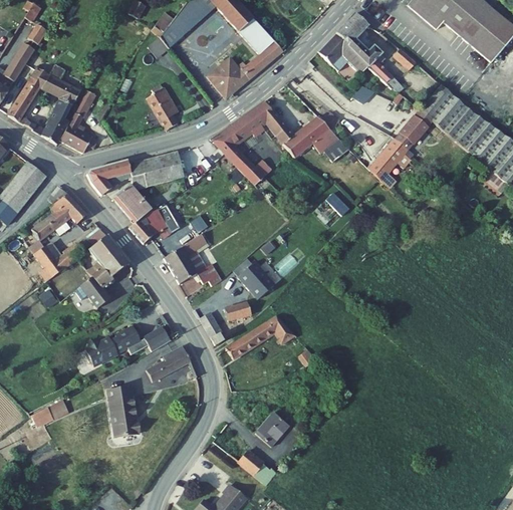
[(133,0),(127,9),(138,14),(146,0),(133,0)]
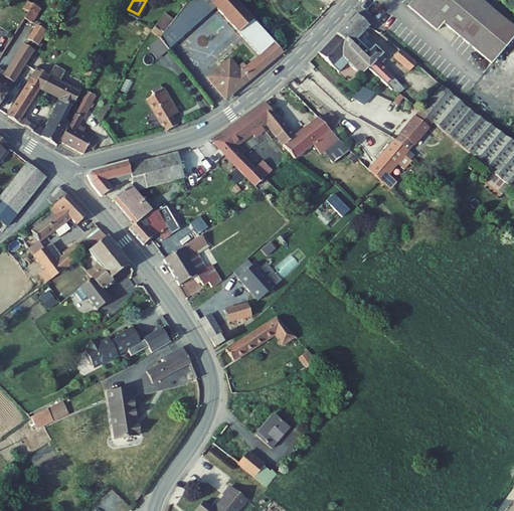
[(187,0),(168,27),(179,35),(169,48),(169,49),(171,52),(209,0),(187,0)]
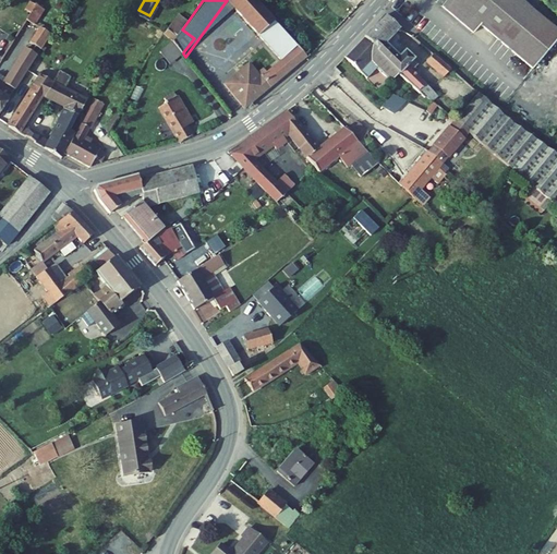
[(275,17),(259,0),(230,0),(258,34),(275,17)]
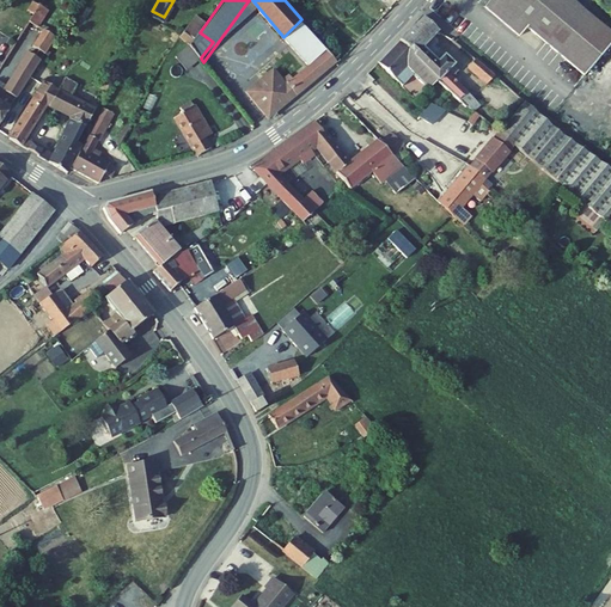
[(610,36),(610,30),(574,0),(484,0),(483,1),(518,31),(525,22),(582,72),(610,36)]
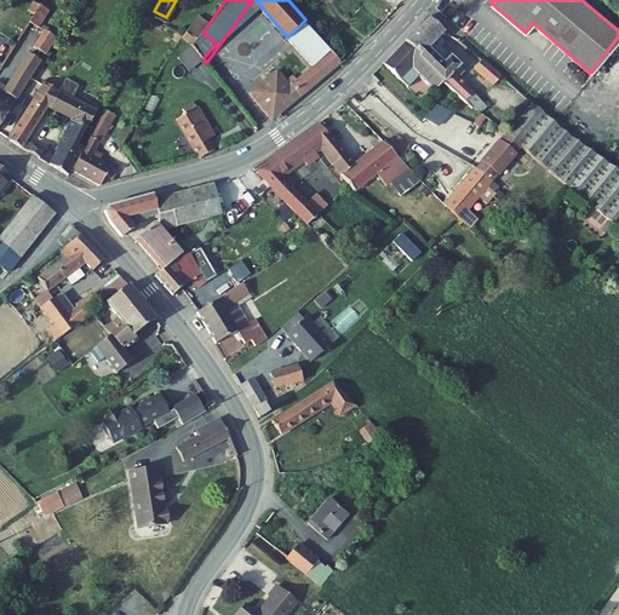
[(40,4),(34,1),(28,11),(34,15),(40,4)]
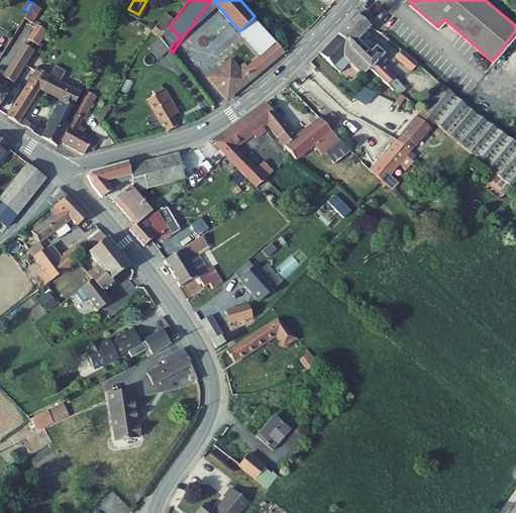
[(39,5),(34,2),(33,3),(28,12),(27,13),(25,16),(32,21),(39,10),(37,8),(39,5)]
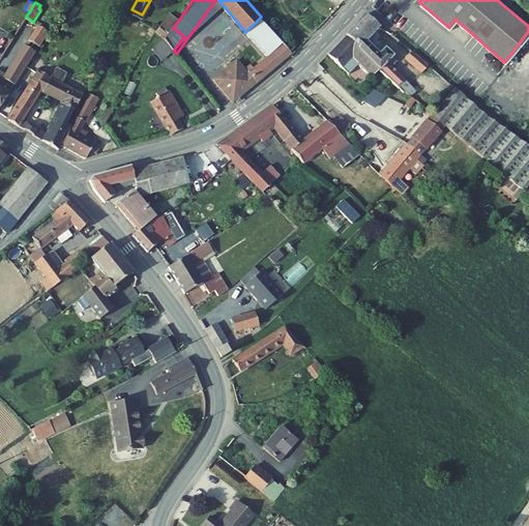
[(165,32),(175,11),(167,7),(156,28),(165,32)]
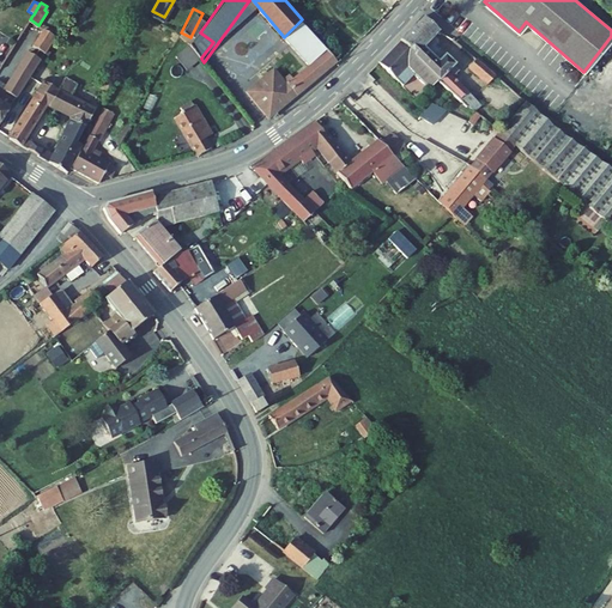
[(30,19),(32,16),(23,11),(14,24),(24,29),(30,19)]
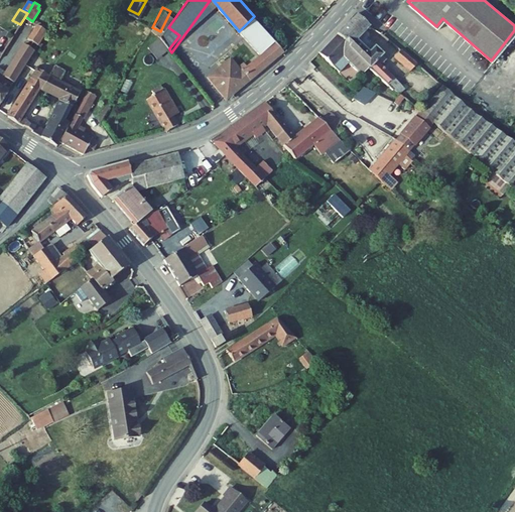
[(370,25),(357,11),(338,30),(351,44),(351,45),(369,64),(374,69),(372,70),(393,89),(400,82),(380,64),(386,57),(361,33),(370,25)]
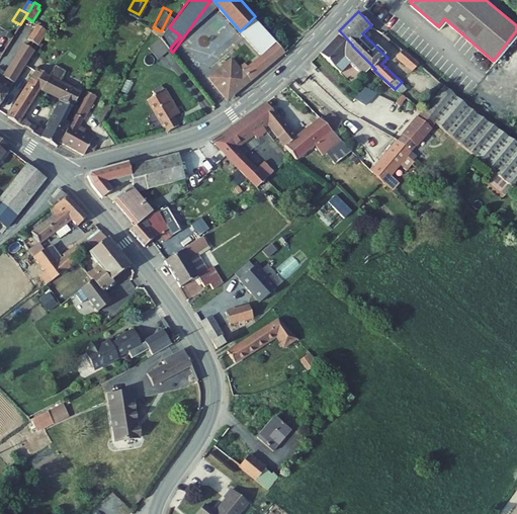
[(285,50),(255,16),(240,31),(261,55),(244,71),(231,57),(226,62),(238,76),(243,72),(250,81),(285,50)]
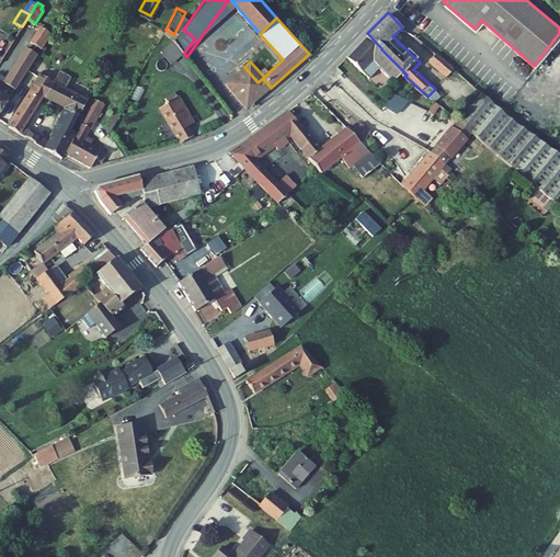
[(52,33),(42,27),(32,42),(42,48),(52,33)]
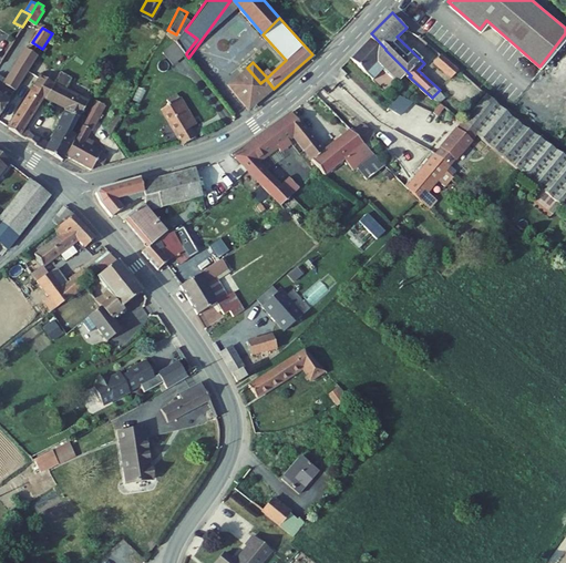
[(197,39),(185,30),(177,42),(186,53),(197,39)]
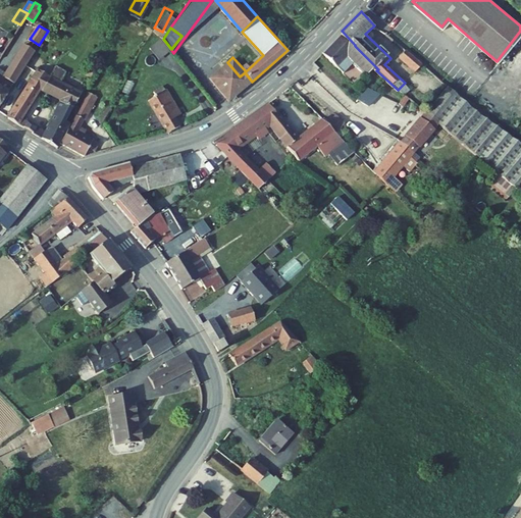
[(378,69),(373,64),(355,46),(341,32),(322,50),(343,70),(352,61),(358,67),(372,81),(379,72),(376,70),(378,69)]
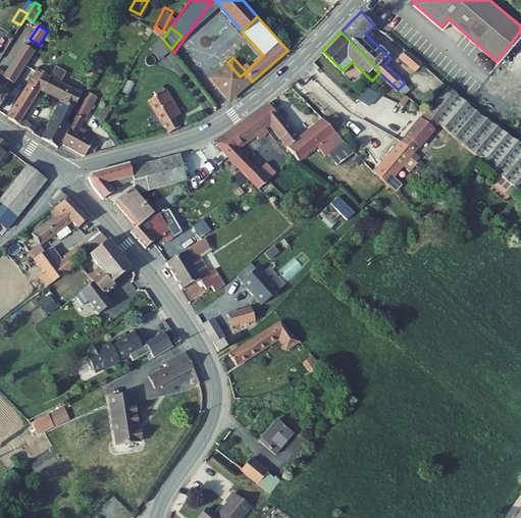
[(162,57),(171,50),(171,49),(163,39),(162,38),(154,45),(162,57)]
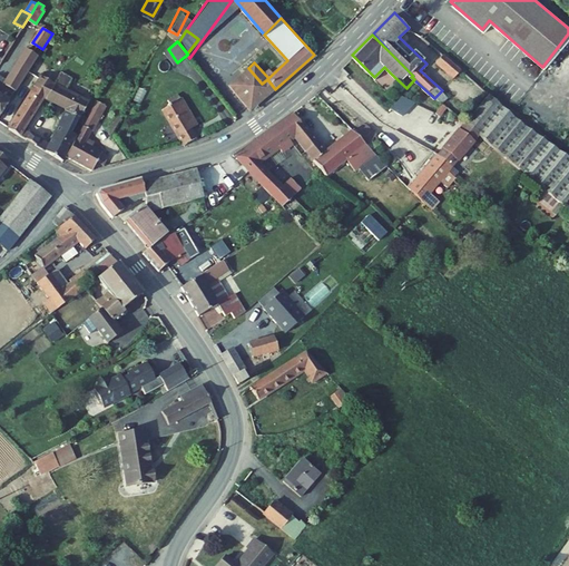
[(0,116),(10,100),(1,95),(7,84),(17,90),(39,55),(28,48),(9,79),(1,75),(0,75),(0,116)]
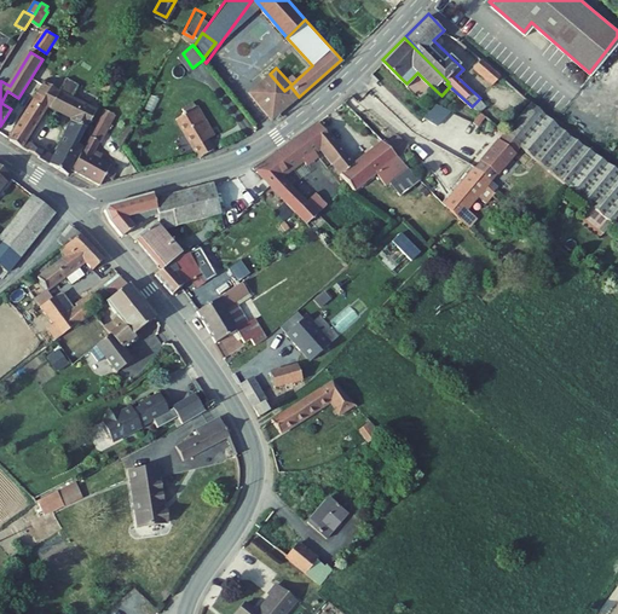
[(501,75),(481,57),(473,65),(492,84),(501,75)]
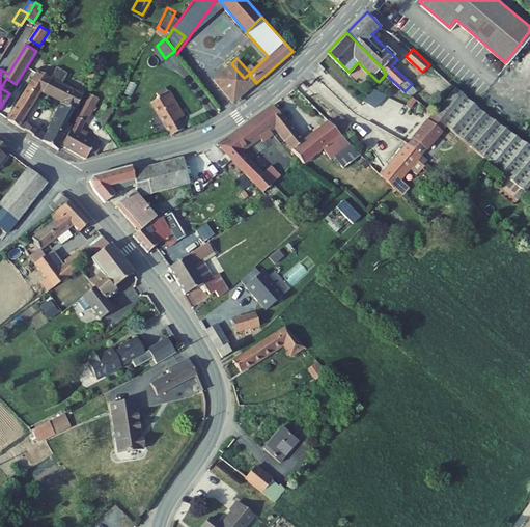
[(358,62),(349,72),(355,78),(364,68),(358,62)]
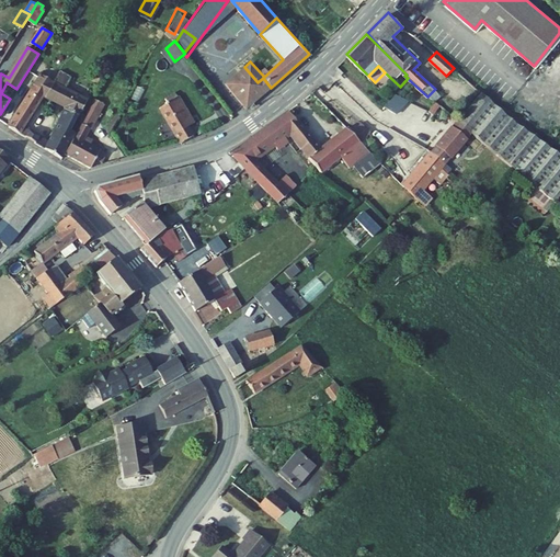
[(258,82),(244,67),(230,80),(242,94),(240,97),(249,109),(271,88),(263,78),(258,82)]
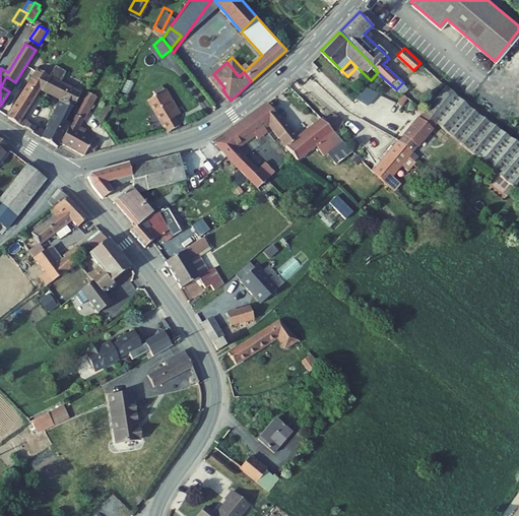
[(57,66),(51,76),(61,81),(66,71),(57,66)]
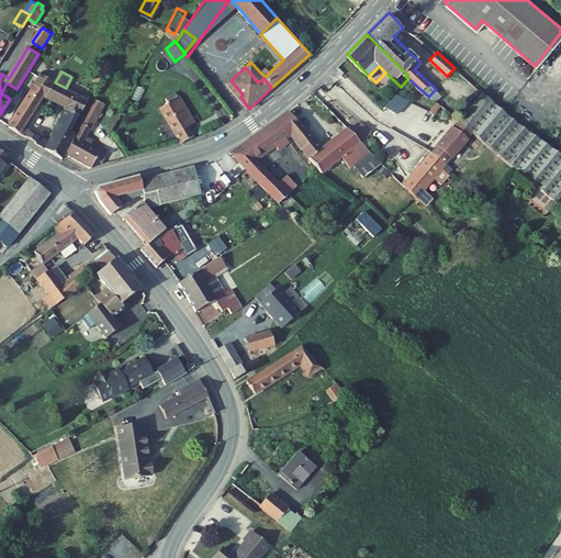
[(55,82),(42,75),(36,82),(48,90),(51,91),(55,82)]
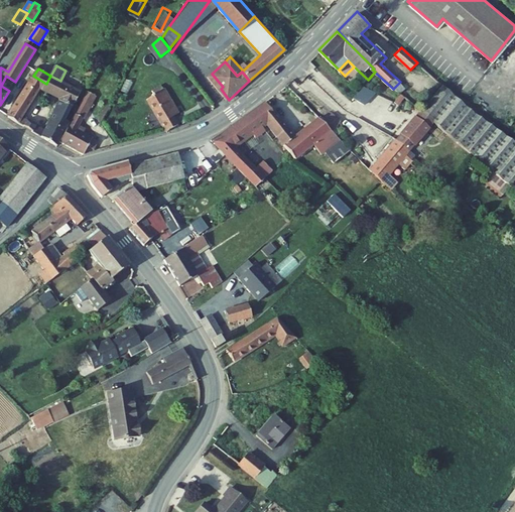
[(223,87),(212,74),(208,77),(229,100),(221,89),(223,87)]
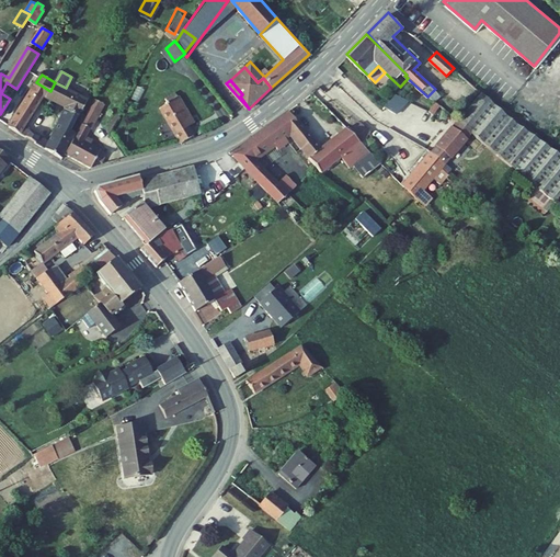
[(66,88),(55,82),(50,91),(47,97),(66,106),(47,143),(45,141),(46,138),(26,126),(48,90),(36,82),(10,125),(64,157),(77,132),(71,128),(87,100),(66,88)]
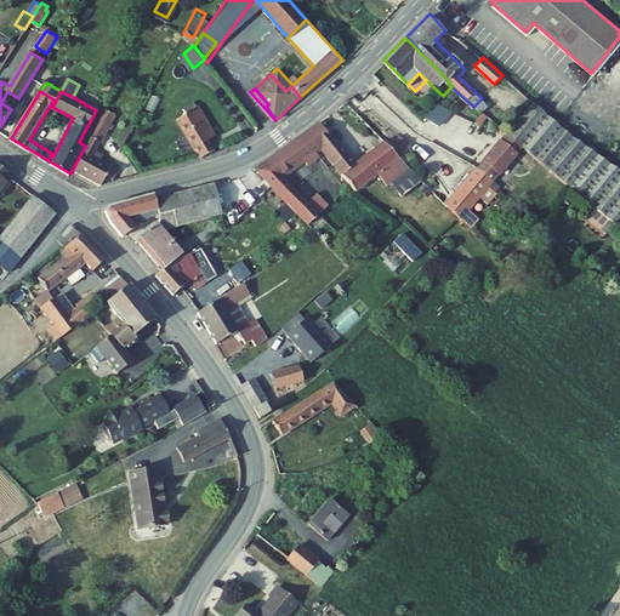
[(436,98),(427,114),(441,121),(450,106),(436,98)]
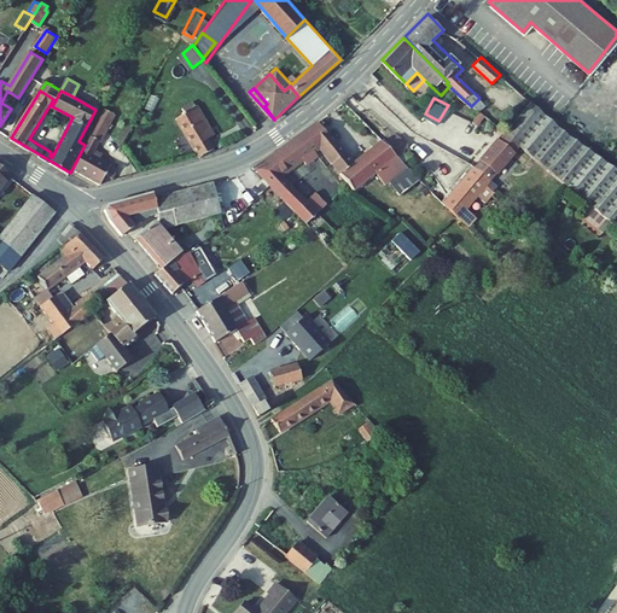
[(485,105),(479,98),(471,106),(478,112),(485,105)]
